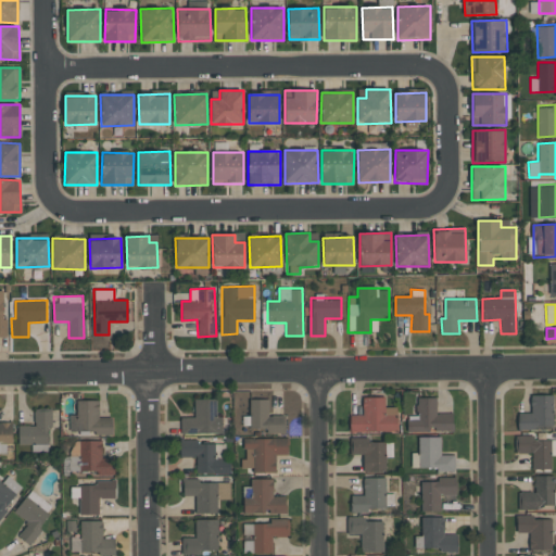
[(530,395),(530,413),(518,413),(518,429),(553,429),(552,395),(530,395)]
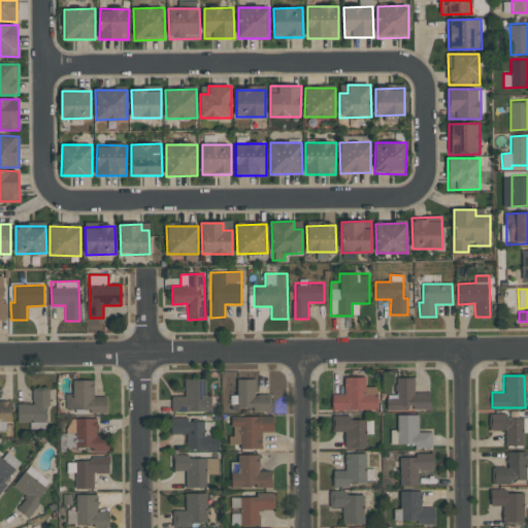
[(378,410),(377,387),(365,387),(365,376),(343,377),(344,394),(332,394),(332,410),(378,410)]
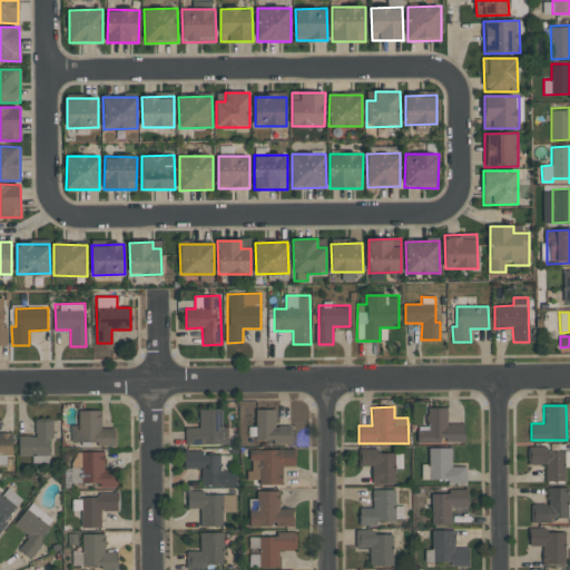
[(418,443),(464,442),(464,423),(448,423),(448,408),(428,408),(429,430),(418,430),(418,443)]
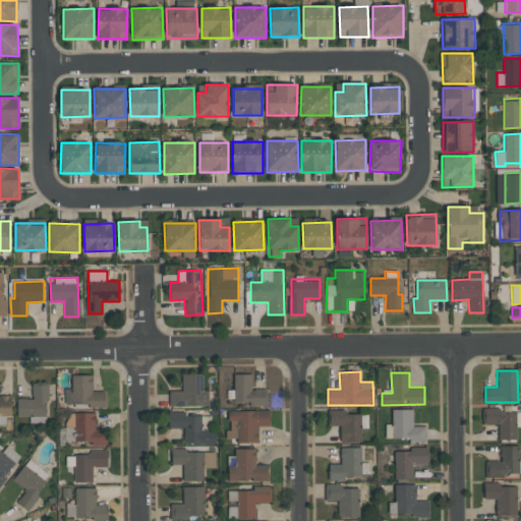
[(251,390),(251,373),(234,374),(234,389),(227,389),(227,402),(250,402),(250,406),(268,406),(268,389),(251,390)]
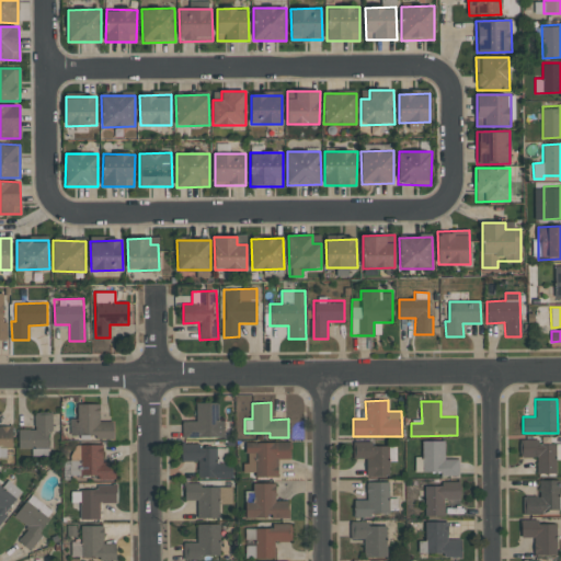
[(100,404),(78,403),(78,419),(70,419),(70,437),(113,437),(114,422),(100,421),(100,404)]
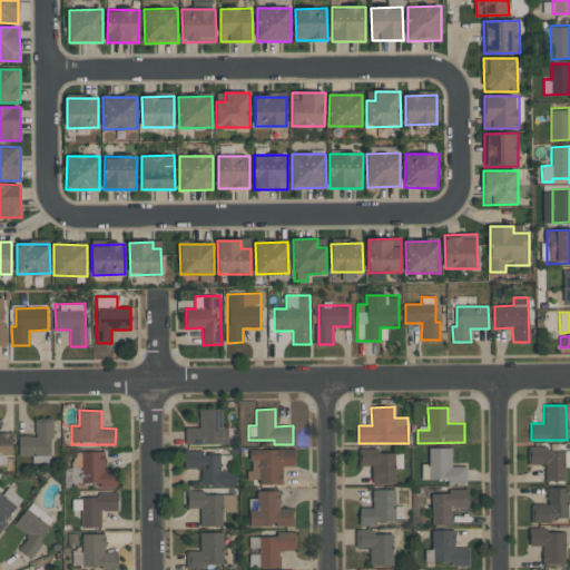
[(228,444),(227,428),(222,428),(222,410),(199,410),(199,428),(185,428),(186,444),(228,444)]
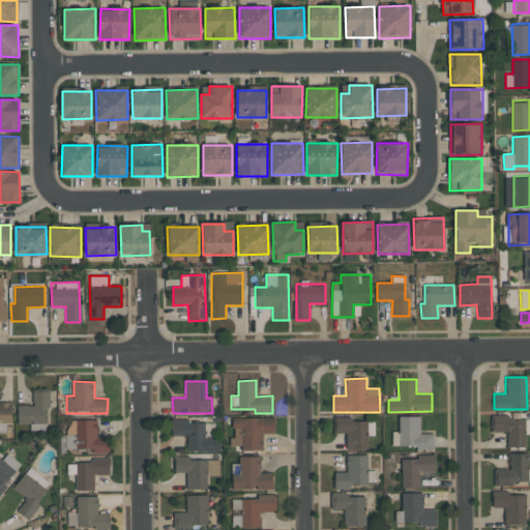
[(18,424),(30,423),(30,430),(48,430),(48,390),(33,390),(33,405),(18,405),(18,424)]
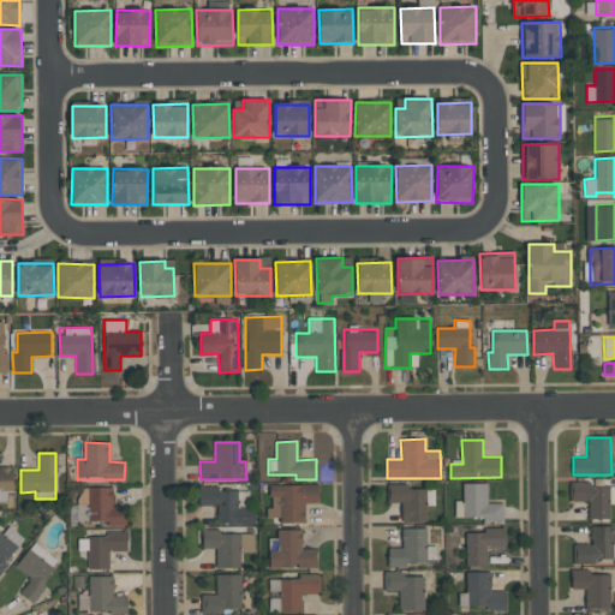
[(0,501),(7,501),(6,491),(13,491),(13,467),(0,466),(0,501)]
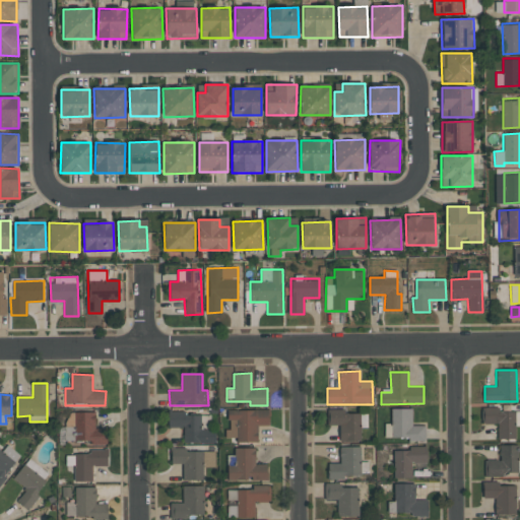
[(498,439),(518,439),(518,411),(499,411),(499,407),(482,407),(482,425),(498,425),(498,439)]
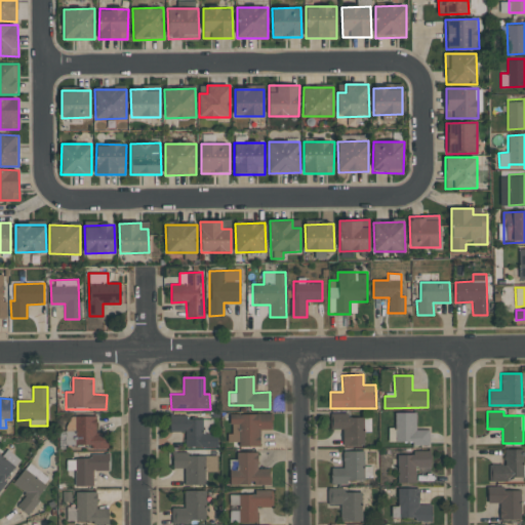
[(416,412),(395,412),(395,432),(390,432),(389,443),(429,444),(430,429),(416,429),(416,412)]
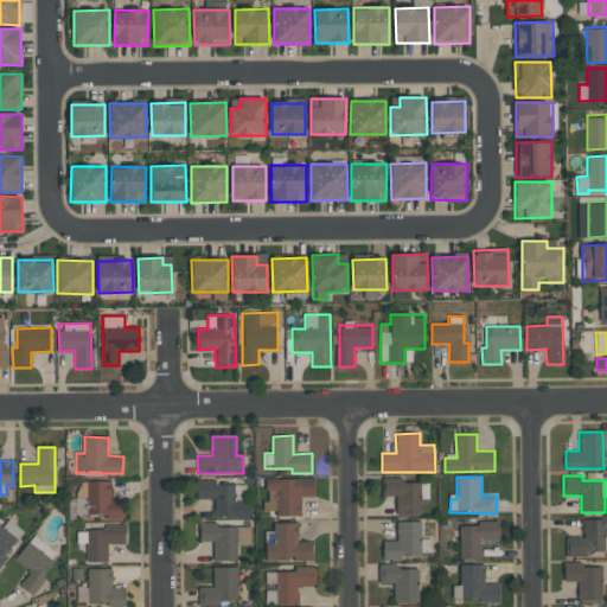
[(300,516),(301,497),(314,497),(314,479),(266,478),(266,511),(276,511),(276,516),(300,516)]
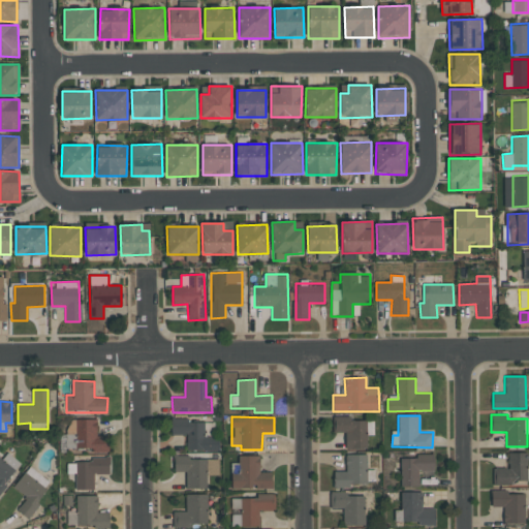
[(334,433),(345,432),(345,448),(367,448),(367,418),(334,418),(334,433)]
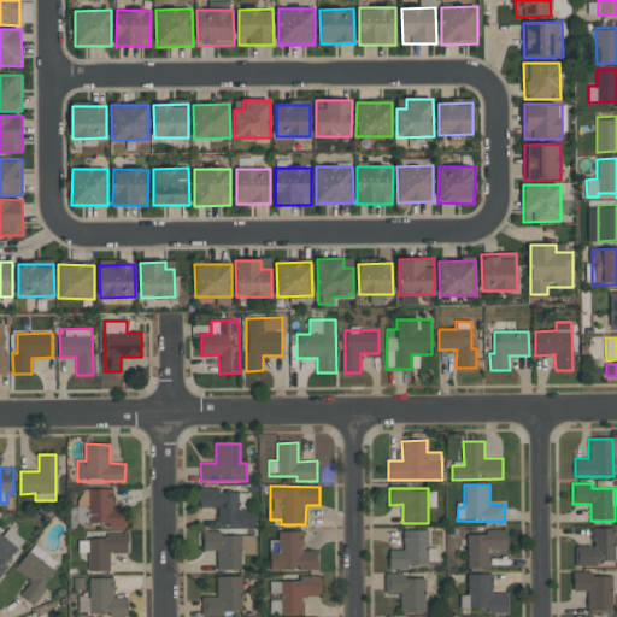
[(125,526),(127,509),(113,507),(113,489),(76,489),(76,524),(125,526)]
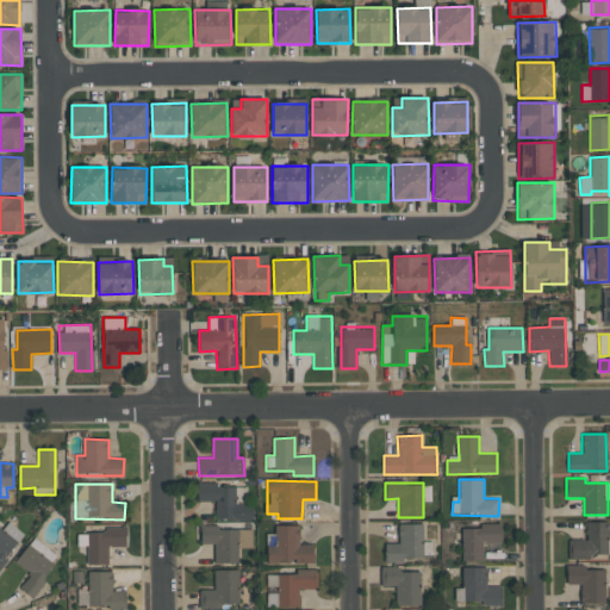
[(198,500),(216,502),(215,520),(253,520),(253,504),(248,504),(248,485),(198,485),(198,500)]
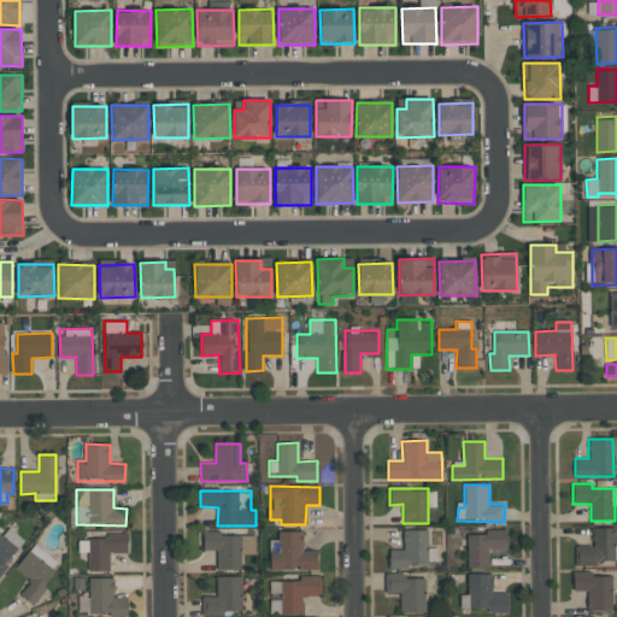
[(7,528),(4,535),(0,533),(0,576),(23,539),(7,528)]
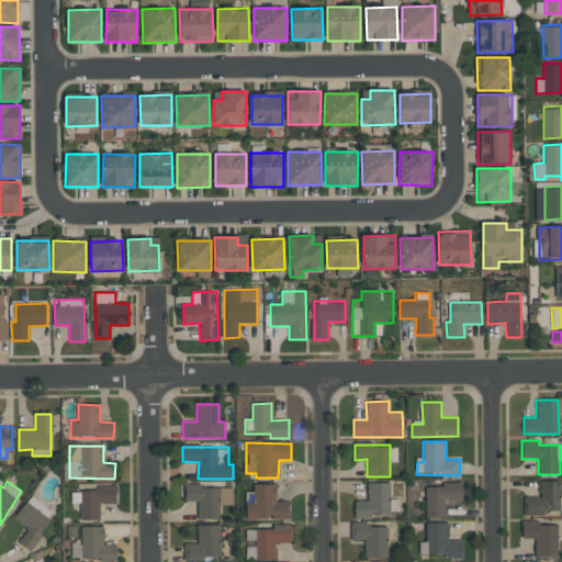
[(559,481),(540,481),(540,496),(524,497),(524,515),(560,514),(559,481)]
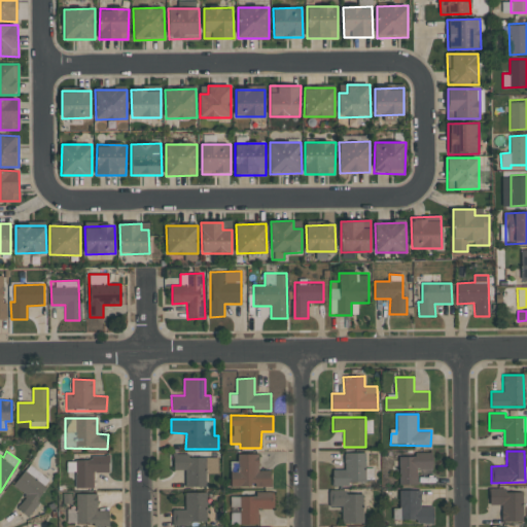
[(399,485),(418,484),(418,469),(432,469),(432,452),(414,453),(414,456),(398,457),(399,485)]
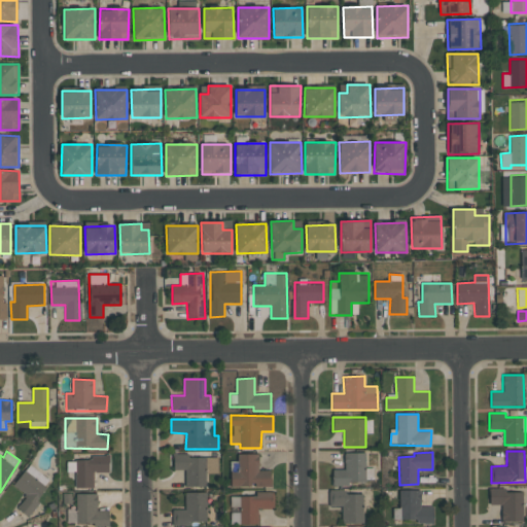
[(185,487),(207,486),(206,472),(218,472),(217,457),(188,458),(188,453),(173,454),(173,470),(184,469),(185,487)]
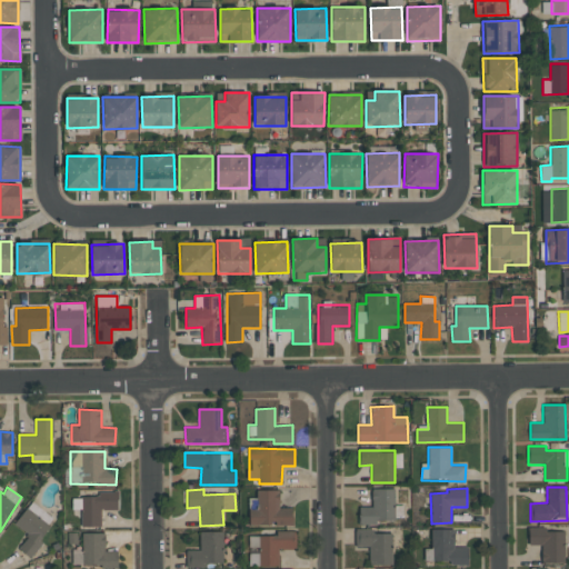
[(371,489),(371,507),(359,507),(359,522),(396,522),(395,517),(402,517),(402,505),(395,505),(393,489),(371,489)]
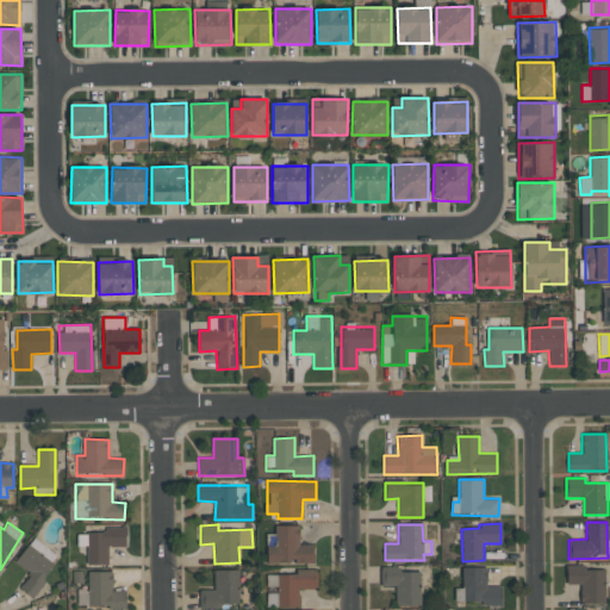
[(299,526),(275,526),(275,545),(267,545),(267,562),(313,564),(315,545),(299,545),(299,526)]
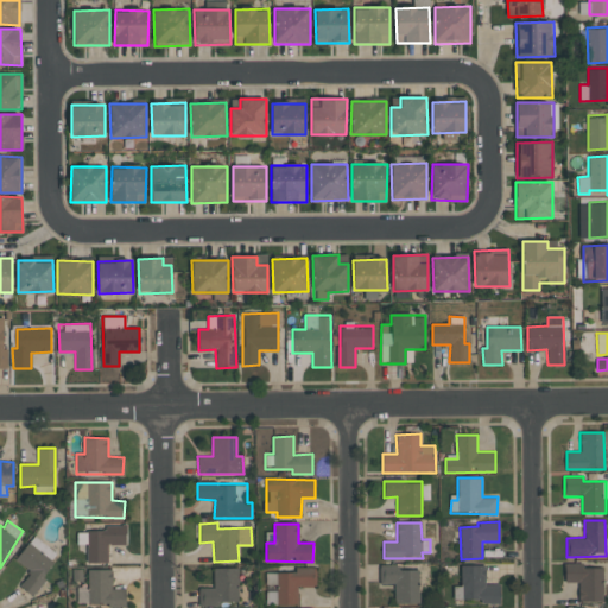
[(107,562),(107,545),(125,545),(125,525),(105,526),(105,530),(87,531),(87,563),(107,562)]
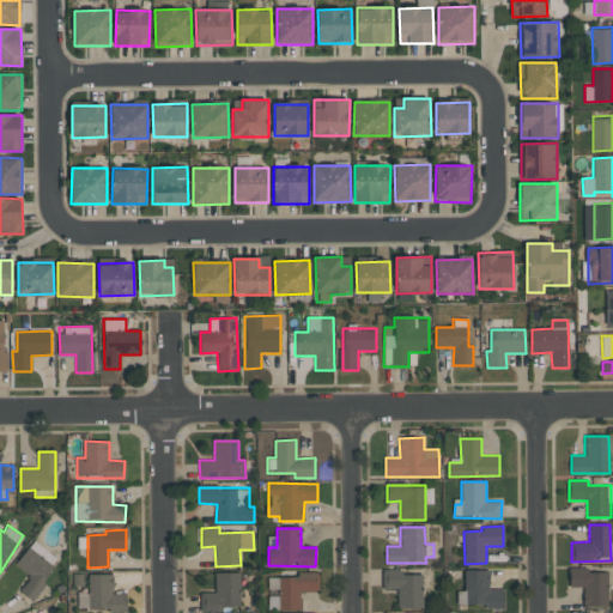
[(19,590),(34,601),(47,583),(42,580),(59,559),(35,540),(16,564),(31,576),(19,590)]
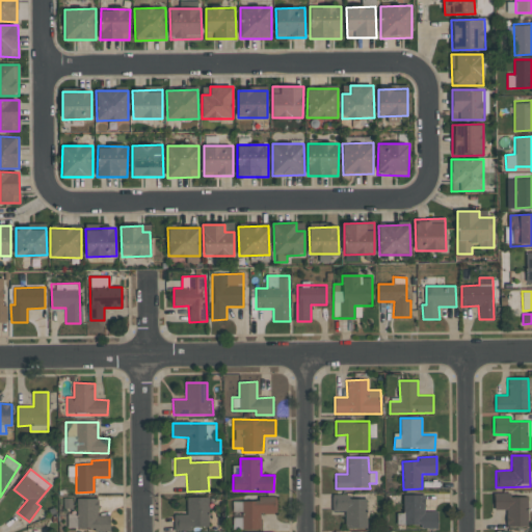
[(366,528),(367,499),(349,499),(350,495),(333,495),(333,511),(345,511),(345,528),(366,528)]
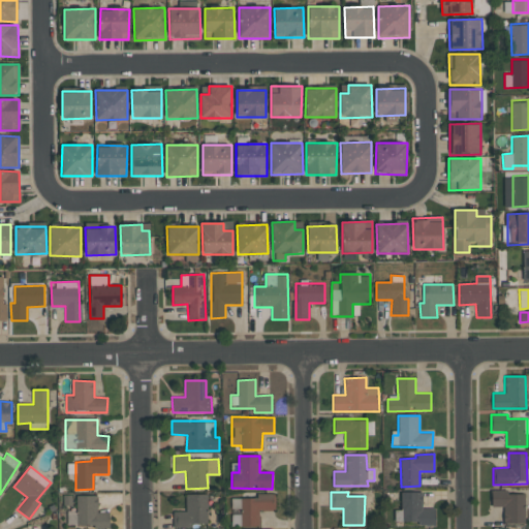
[(422,492),(401,492),(401,510),(395,510),(395,523),(436,523),(436,508),(422,508),(422,492)]
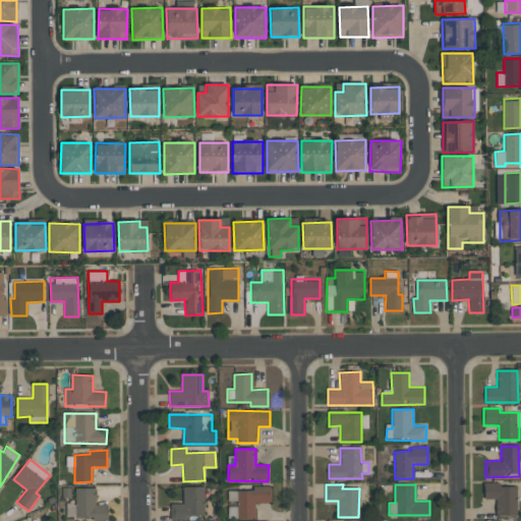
[(484,484),(483,499),(496,500),(496,515),(516,516),(517,485),(484,484)]
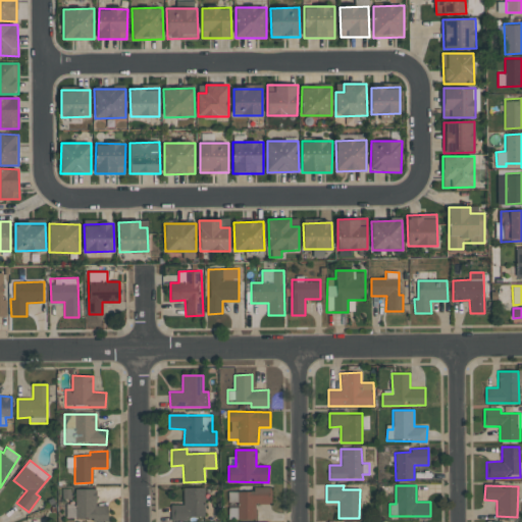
[(256,519),(256,504),(271,504),(271,486),(254,487),(254,491),(228,491),(228,519),(256,519)]
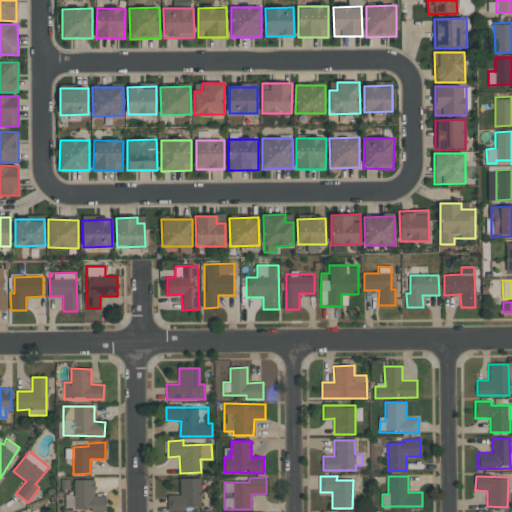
[(167,495),(168,509),(201,508),(200,478),(179,479),(180,495),(167,495)]
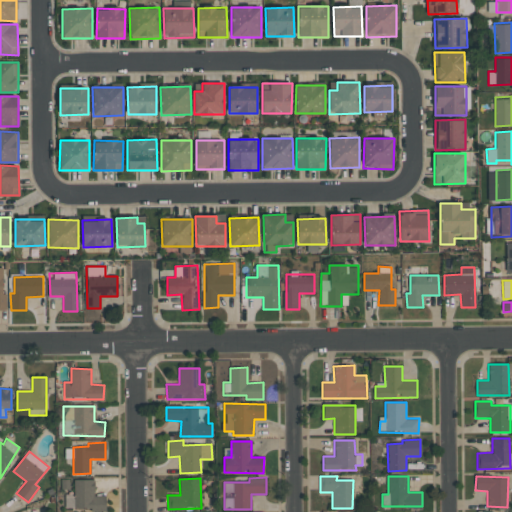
[(94,480),(74,479),(74,510),(106,510),(106,495),(94,495),(94,480)]
